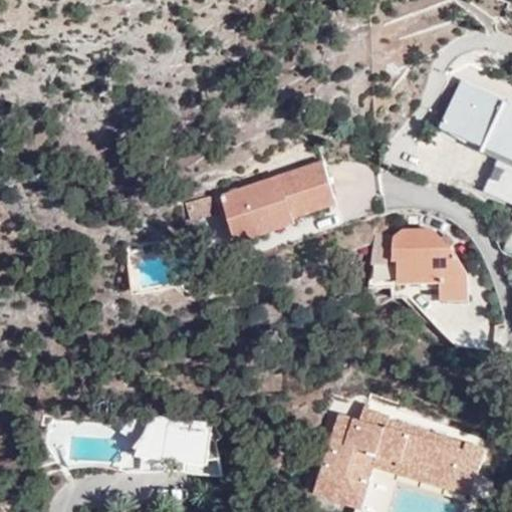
[(511,102),(461,81),(441,126),(499,152),(480,194),(511,207),(511,102)]
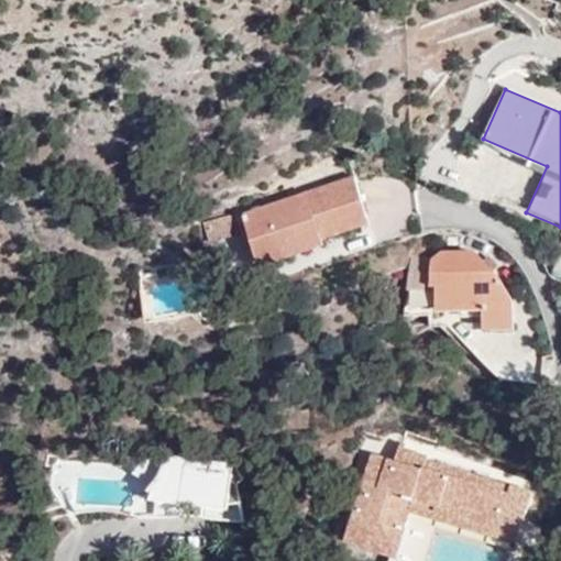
[(351,177),(241,212),(253,254),(364,221),(351,177)]
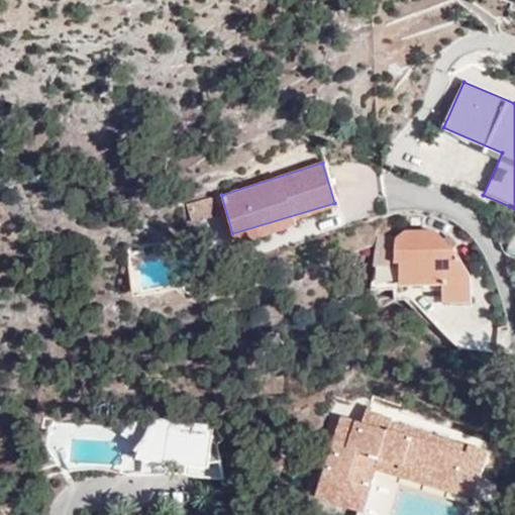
[(391,237),(391,263),(399,264),(398,285),(439,287),(439,303),(468,303),(469,278),(434,230),(398,229),(391,237)]
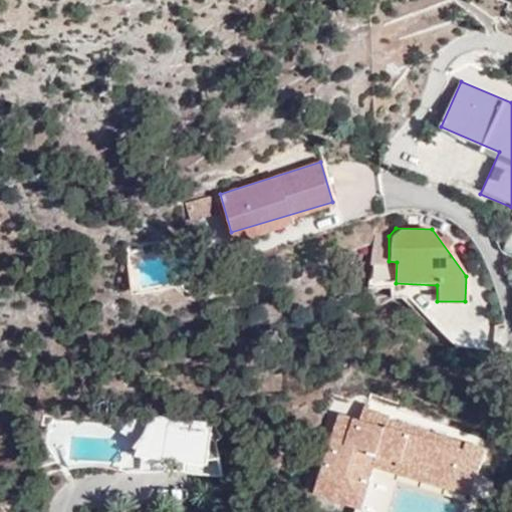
[(511,233),(503,253),(511,257),(511,233)]
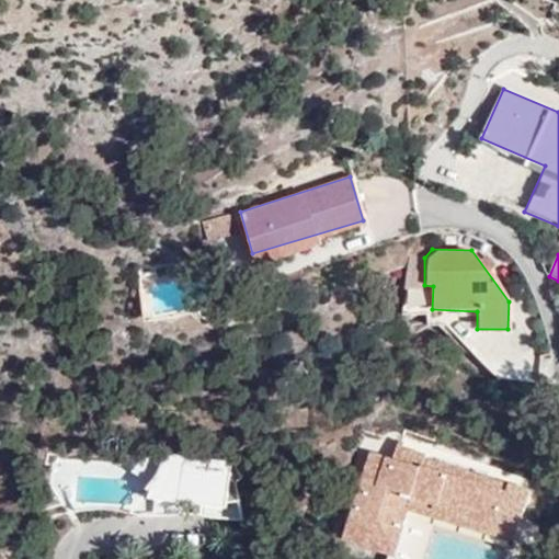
[(185,447),(182,453),(145,447),(129,468),(152,485),(147,500),(169,499),(180,500),(202,503),(227,506),(227,500),(232,459),(205,456),(204,451),(202,448),(198,446),(195,445),(190,445),(185,447)]
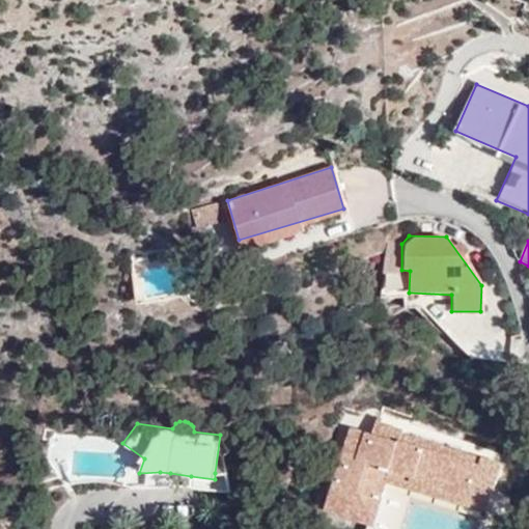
[(342,421),(316,503),(369,521),(384,478),(477,509),(486,481),(466,475),(471,462),(342,421)]
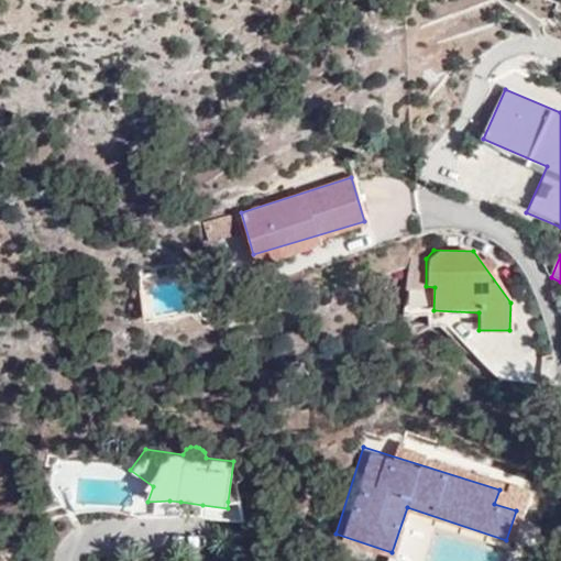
[(228,502),(241,502),(237,482),(244,476),(233,461),(228,502)]
